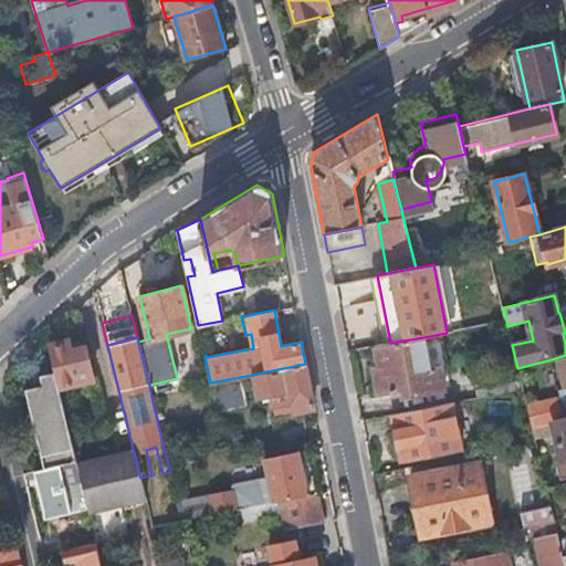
[(430,368),(423,337),(390,343),(375,346),(379,367),(374,367),(378,394),(402,389),(404,397),(446,388),(441,366),(430,368)]
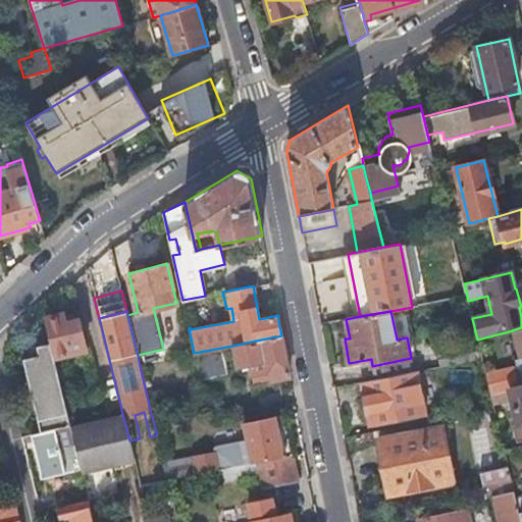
[(61,313),(45,317),(51,345),(54,357),(85,349),(79,320),(63,323),(61,313)]
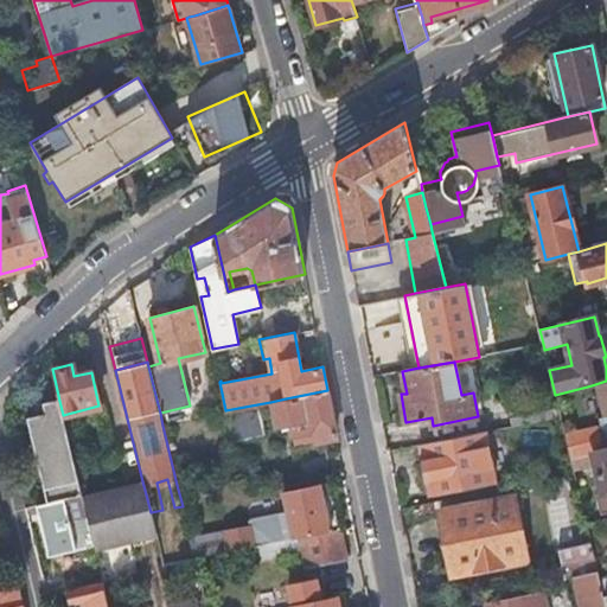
[(566,435),(572,459),(605,451),(604,447),(606,445),(606,381),(592,385),(599,419),(594,420),(596,428),(566,435)]
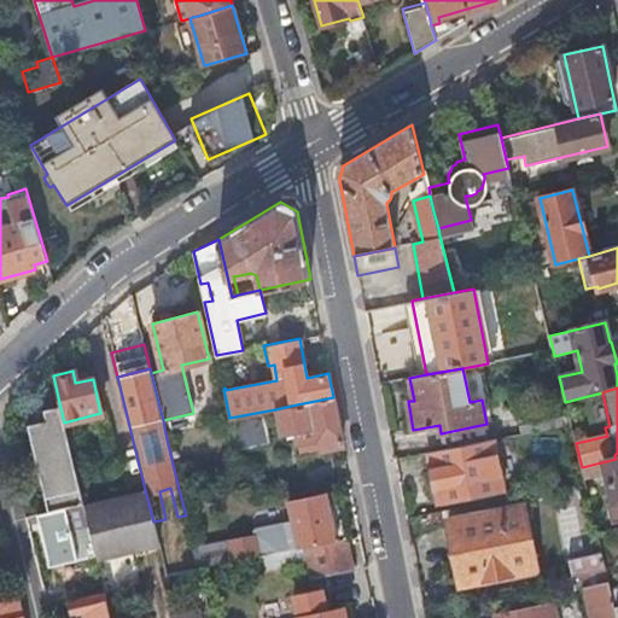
[(333,397),(291,406),(275,409),(280,427),(281,427),(284,435),(295,432),(297,443),(320,438),(321,449),(343,444),(333,397)]
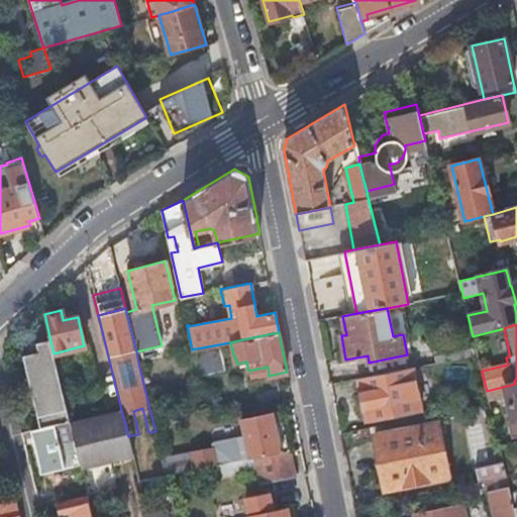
[(40,427),(70,420),(54,353),(50,341),(37,344),(39,354),(23,357),(40,427)]
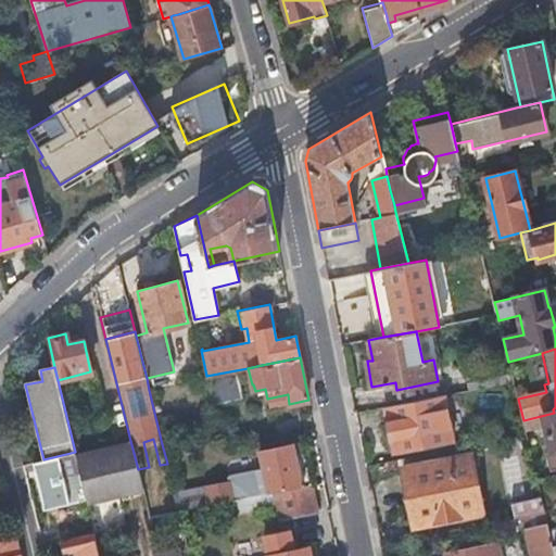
[(236,370),(206,376),(213,405),(241,399),(236,370)]
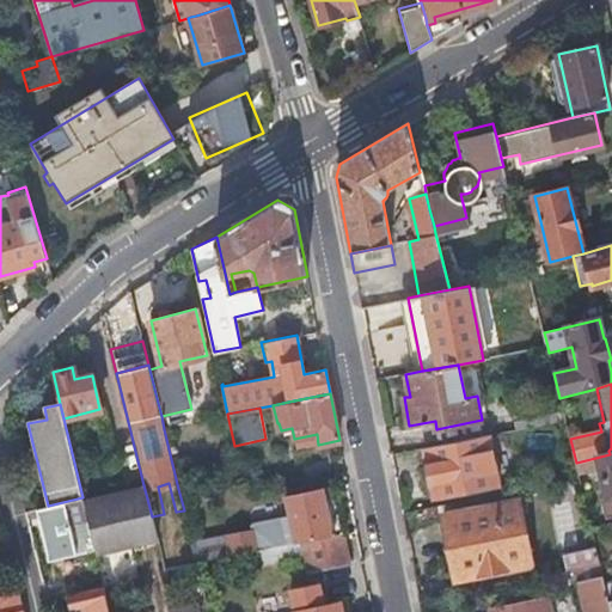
[(317,434),(294,439),(297,448),(318,445),(317,434)]
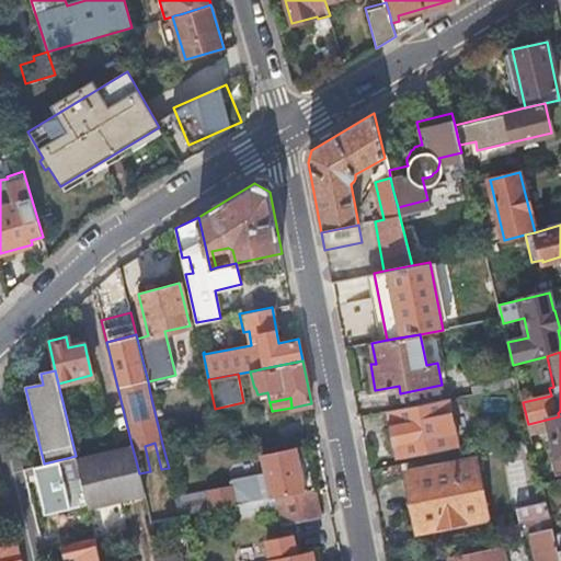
[(448,398),(391,410),(400,458),(458,447),(448,398)]
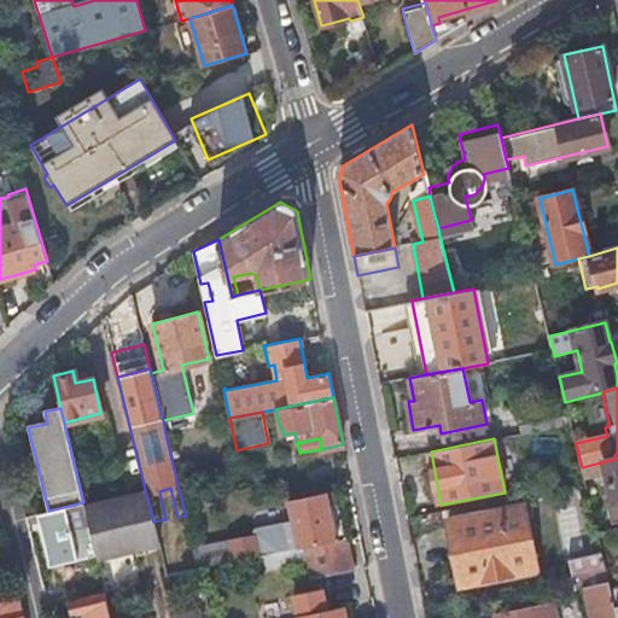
[(586,482),(587,490),(602,487),(600,474),(607,473),(614,501),(606,503),(611,523),(617,520),(617,458),(616,459),(582,467),(586,482)]
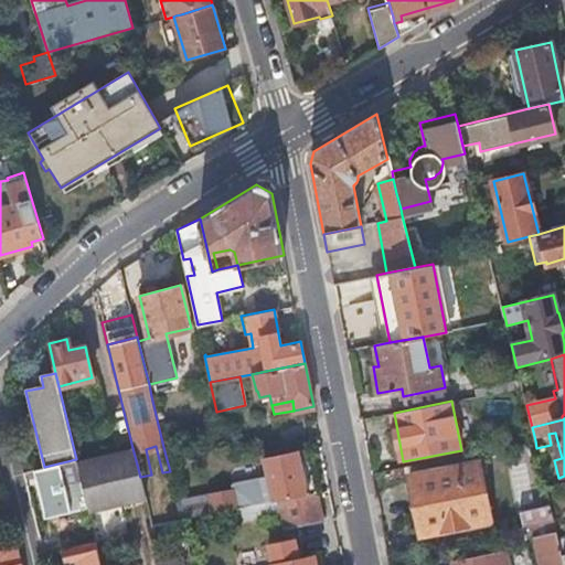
[(132,448),(77,461),(82,479),(85,492),(88,509),(145,494),(140,477),(132,448)]
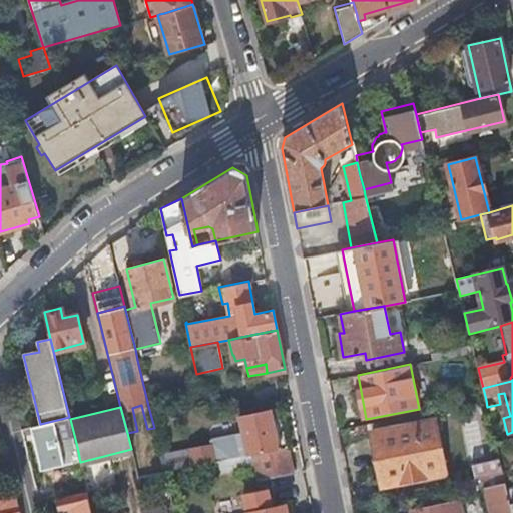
[(246,454),(286,447),(279,409),(239,417),(243,434),(211,440),(212,444),(161,454),(164,470),(200,463),(224,459),(246,454)]
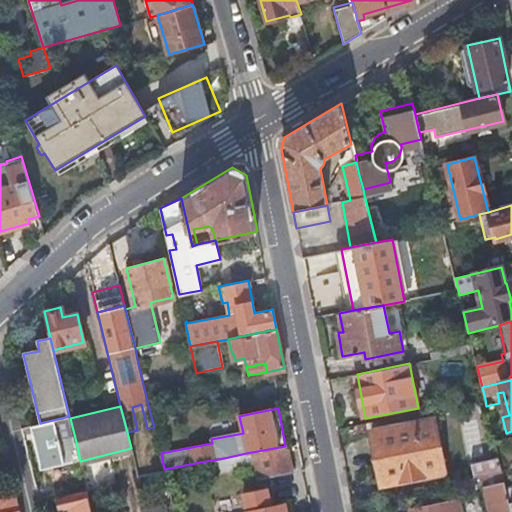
[(70,418),(69,416),(40,423),(30,426),(34,444),(54,439),(74,434),(70,418)]
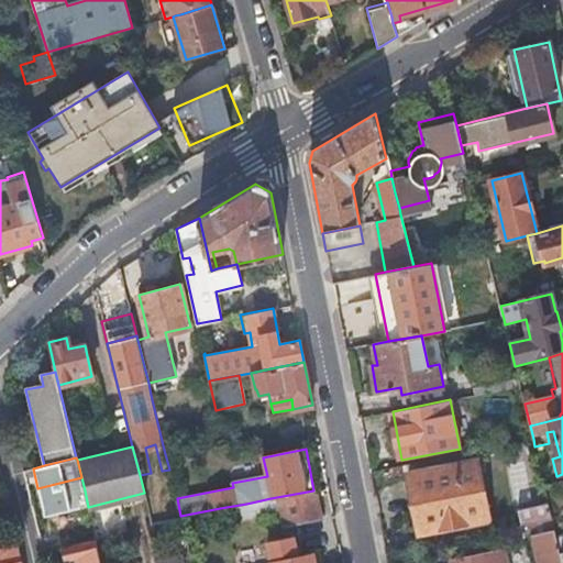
[(420,532),(488,519),(477,462),(410,475),(420,532)]
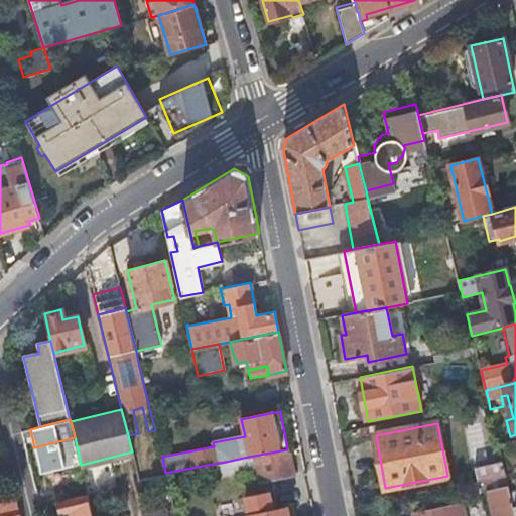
[(75,437),(54,442),(56,450),(59,454),(78,449),(75,437)]
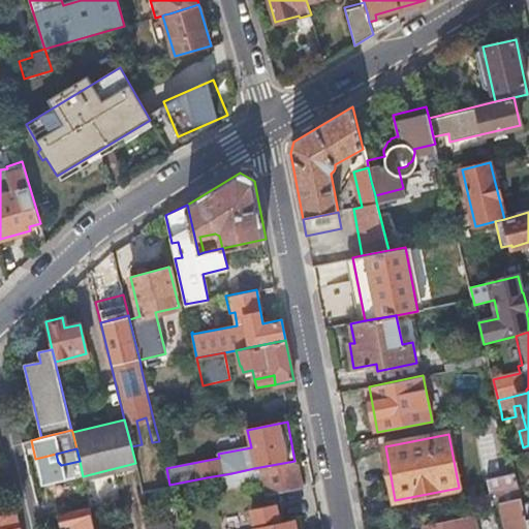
[(294,461),(254,468),(256,481),(265,480),(268,493),(300,487),(294,461)]
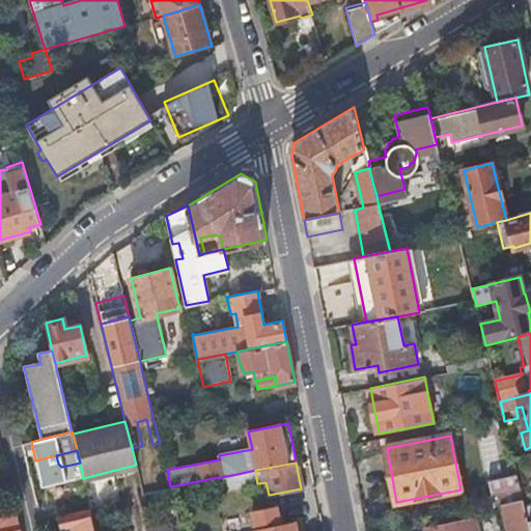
[(232,475),(235,487),(257,483),(255,470),(232,475)]
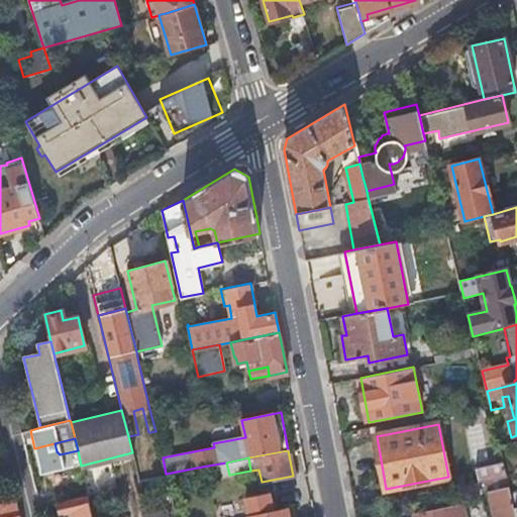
[(226,462),(202,467),(205,480),(229,475),(226,462)]
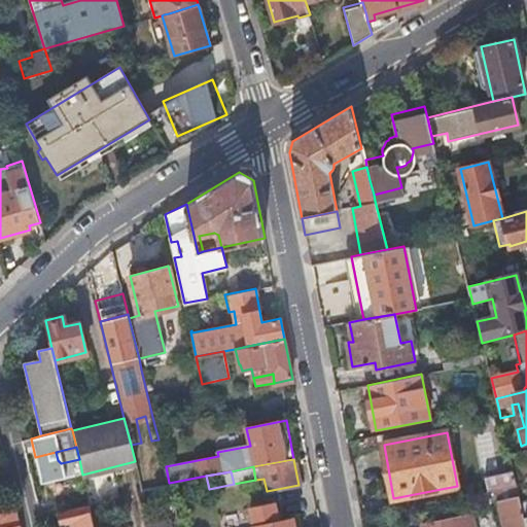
[(508,488),(517,487),(514,471),(493,475),(495,491),(508,488)]
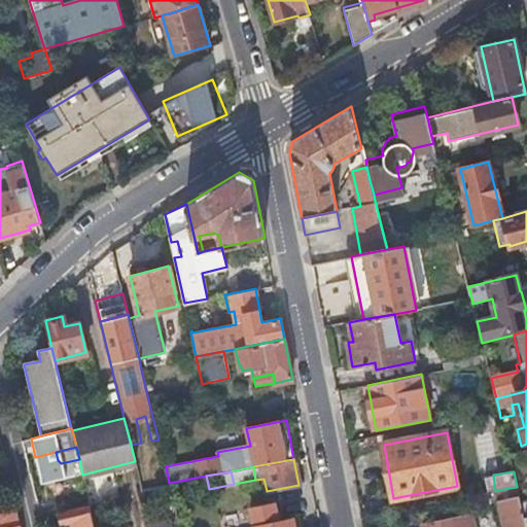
[(526,526),(524,516),(520,499),(517,487),(508,488),(511,498),(499,500),(503,526),(473,526),(471,515),(430,522),(430,525),(423,526),(526,526)]
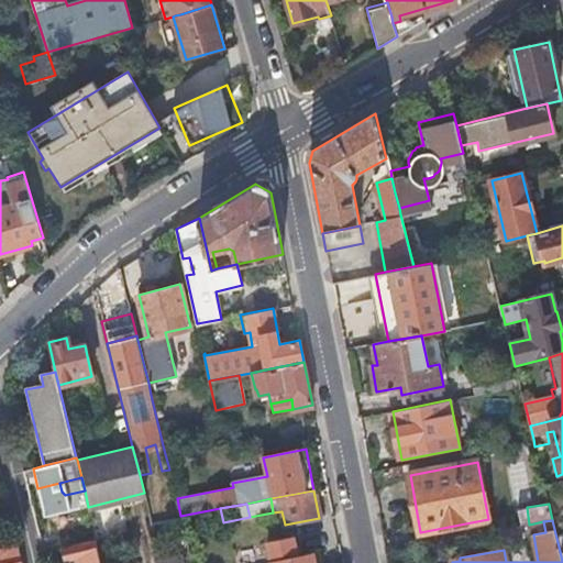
[(96,539),(92,525),(66,531),(69,544),(96,539)]
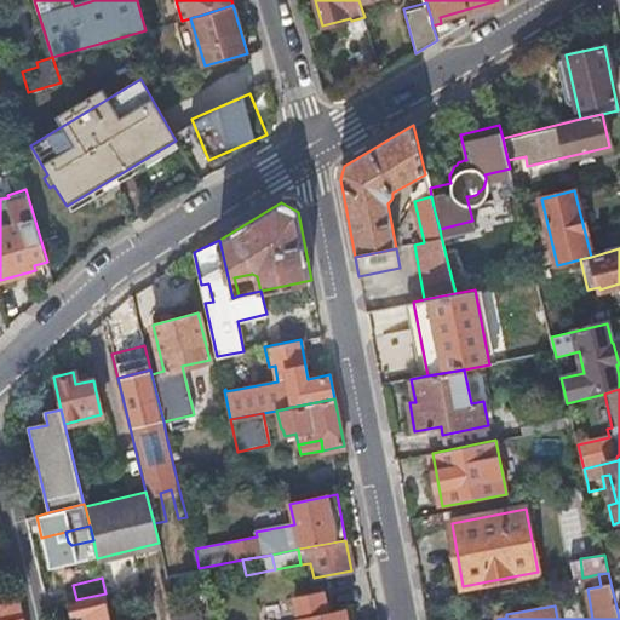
[(578,590),(575,579),(560,581),(562,593),(578,590)]
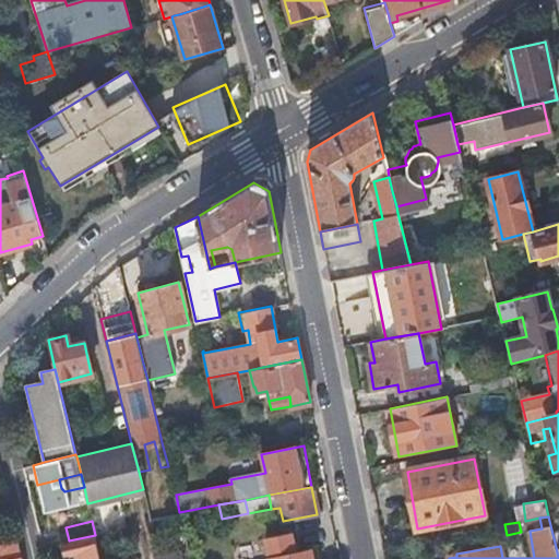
[(312,558),(311,550),(296,554),(292,534),(266,539),(270,558),(312,558)]
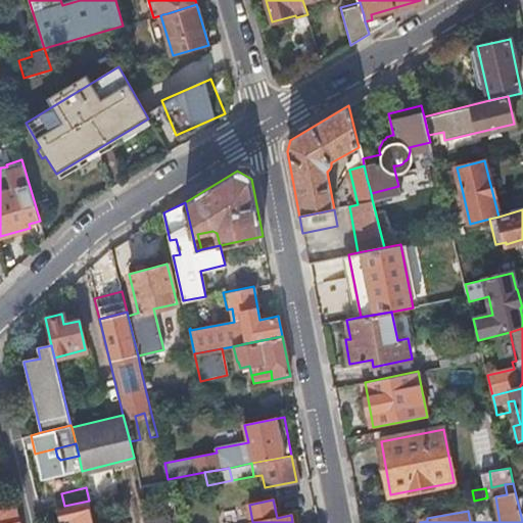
[(0,522),(4,522),(18,520),(14,501),(0,504),(0,522)]
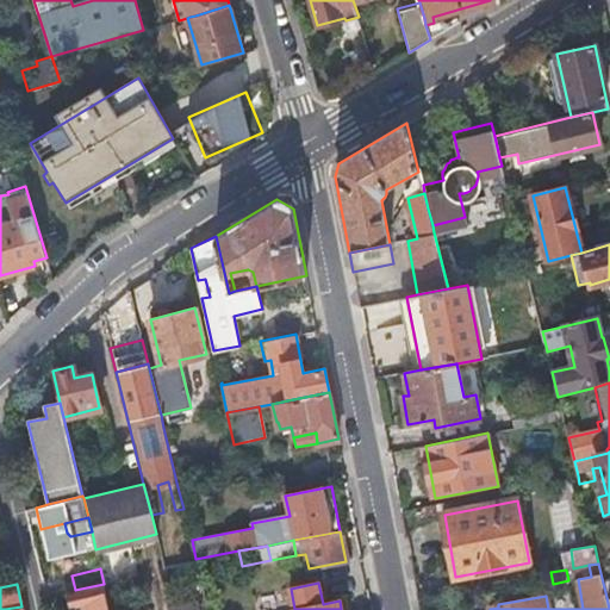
[(75,590),(70,591),(74,607),(83,604),(85,609),(110,609),(104,584),(75,590)]
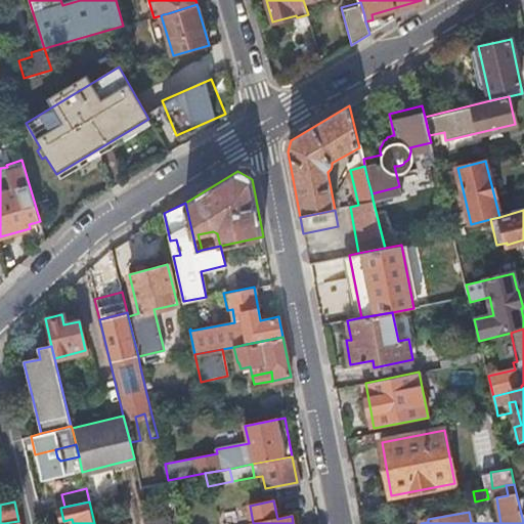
[(147,523),(175,523),(174,512),(147,516),(147,523)]
